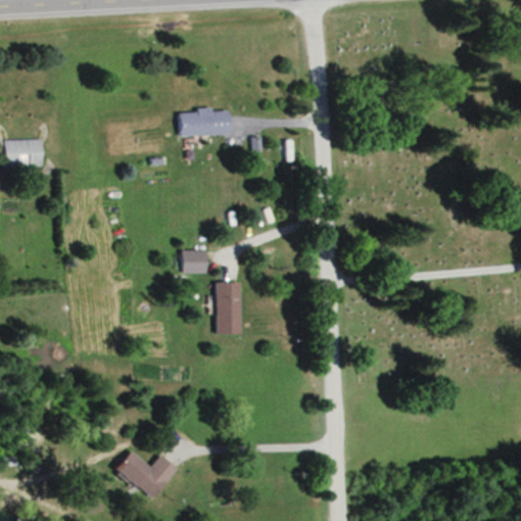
[(178,114),(229,110),(231,134),(180,138),(178,114)]
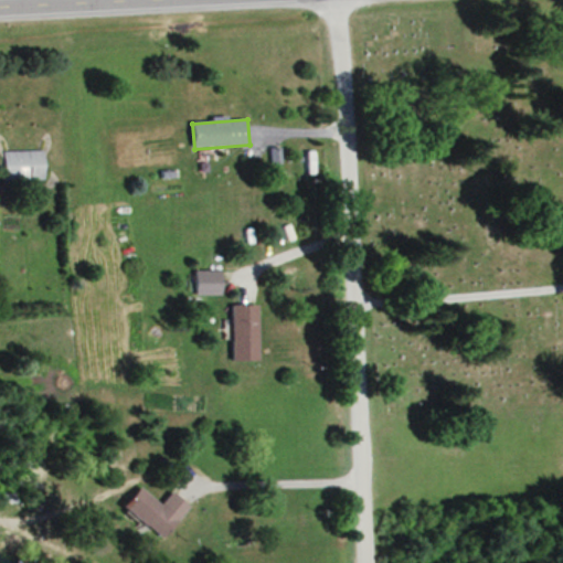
[(4,151),(46,148),(49,181),(7,183),(4,151)]
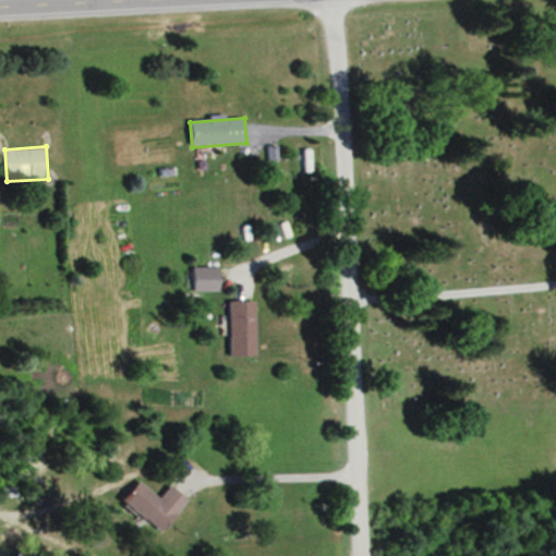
[(190,267),(218,267),(218,292),(190,292),(190,267)]
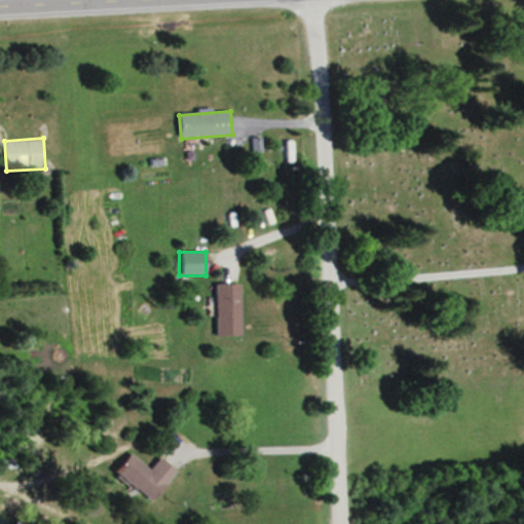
[(216,284),(241,284),(244,337),(218,338),(216,284)]
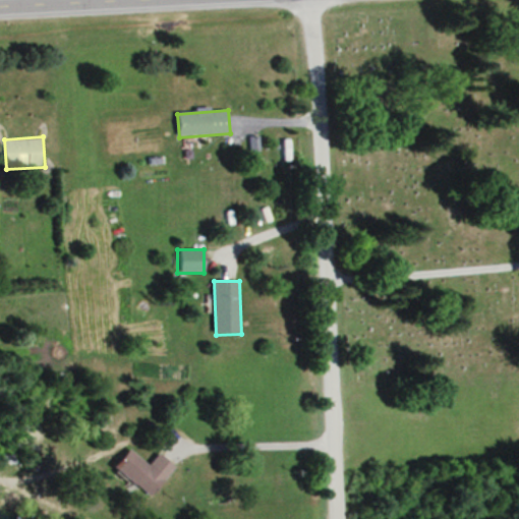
[(128,448),(112,468),(154,500),(178,467),(161,454),(152,465),(128,448)]
